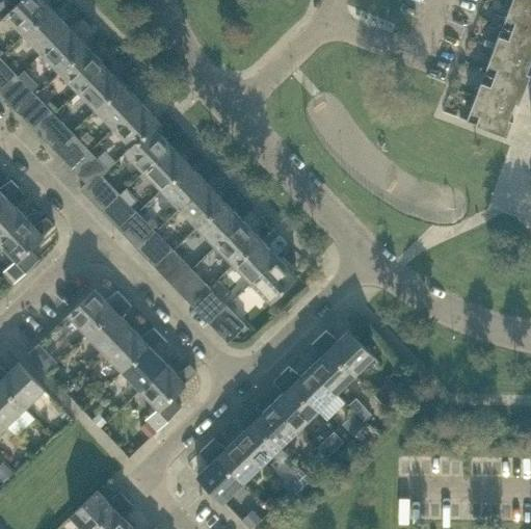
[(41,0),(22,0),(5,17),(6,19),(7,18),(25,35),(51,10),(41,0)]
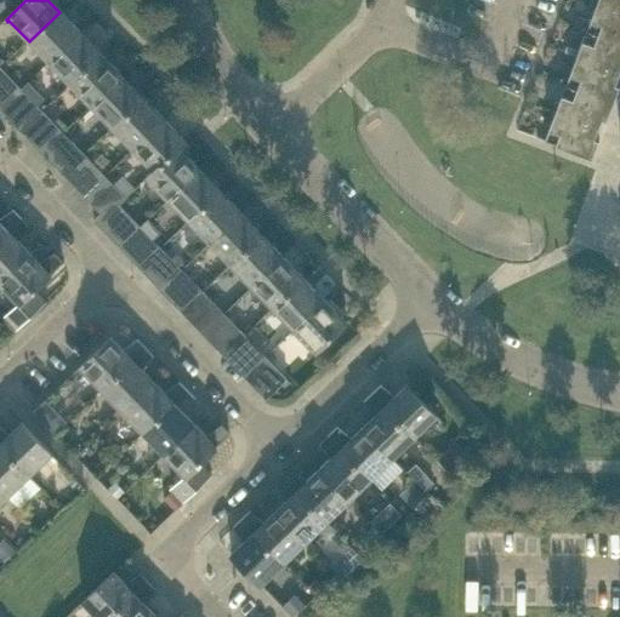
[(619,0),(598,0),(597,5),(619,13),(619,0)]
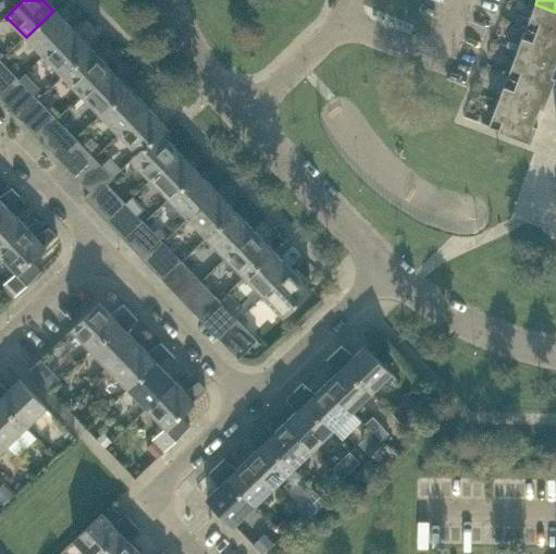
[(555,12),(535,4),(526,29),(555,40),(555,12)]
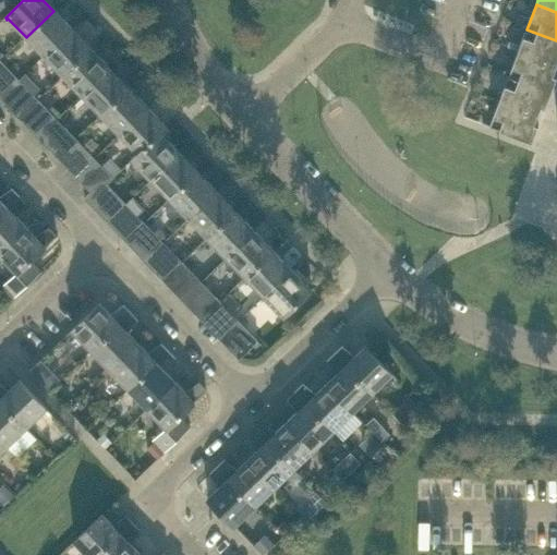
[(45,57),(72,31),(53,11),(26,37),(45,57)]
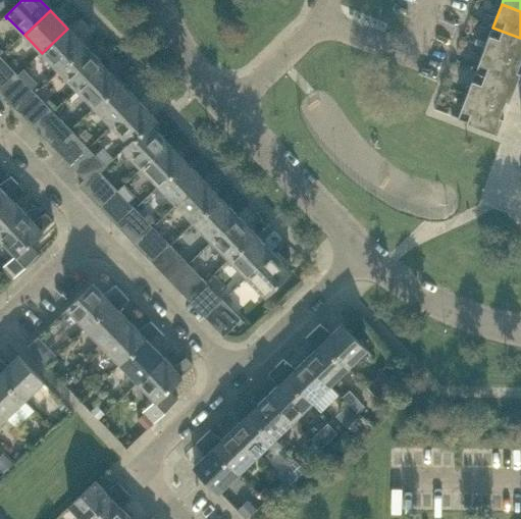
[(520,38),(492,28),(484,50),(520,64),(520,61),(520,38)]
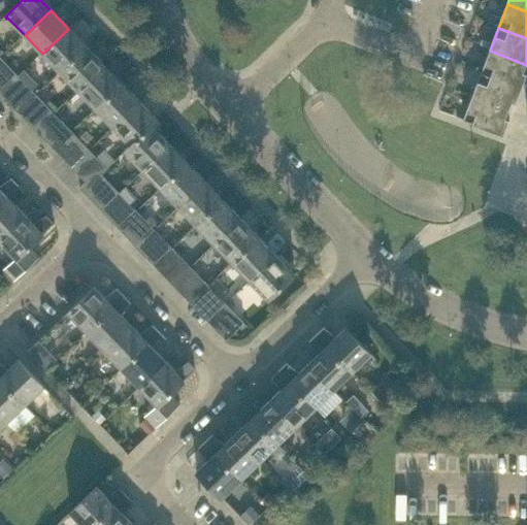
[(60,72),(86,47),(68,29),(42,54),(60,72)]
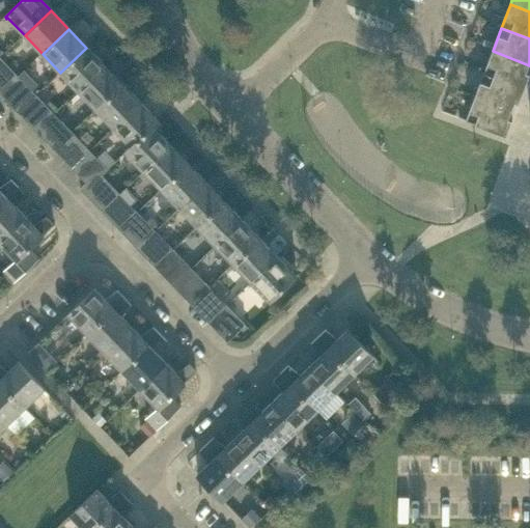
[(78,91),(105,66),(86,48),(60,73),(78,91)]
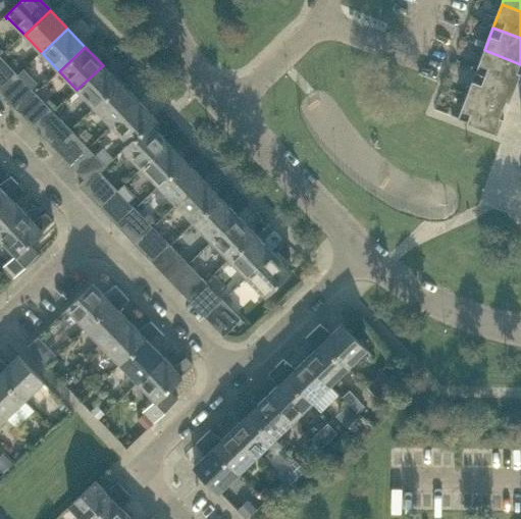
[(517,72),(520,64),(484,50),(475,72),(515,88),(520,73),(517,72)]
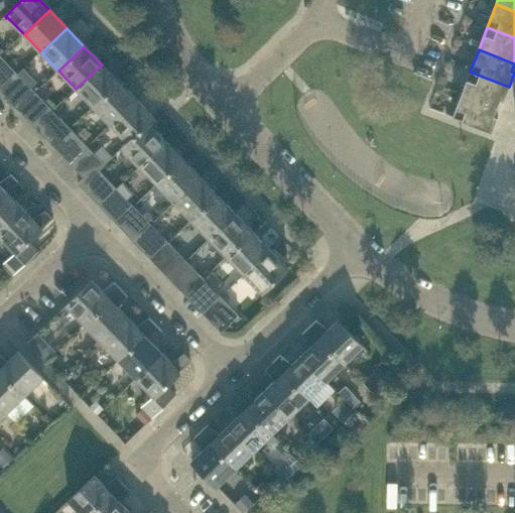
[(0,92),(13,106),(22,98),(31,89),(4,60),(0,63),(0,92)]
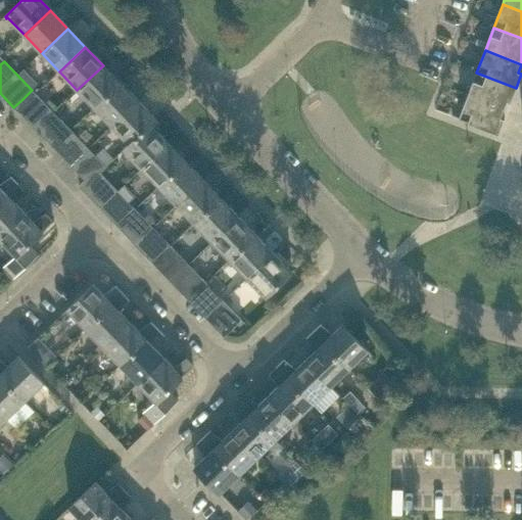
[(95,108),(121,84),(103,65),(77,90),(95,108)]
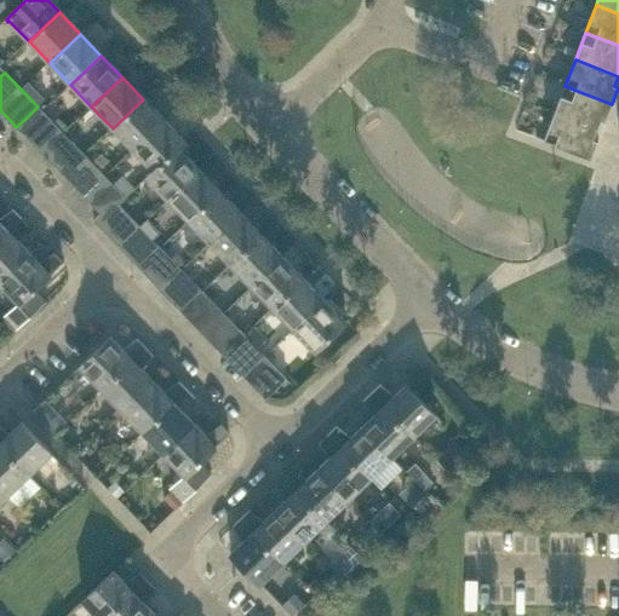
[(605,122),(612,104),(565,86),(554,114),(597,131),(601,121),(605,122)]
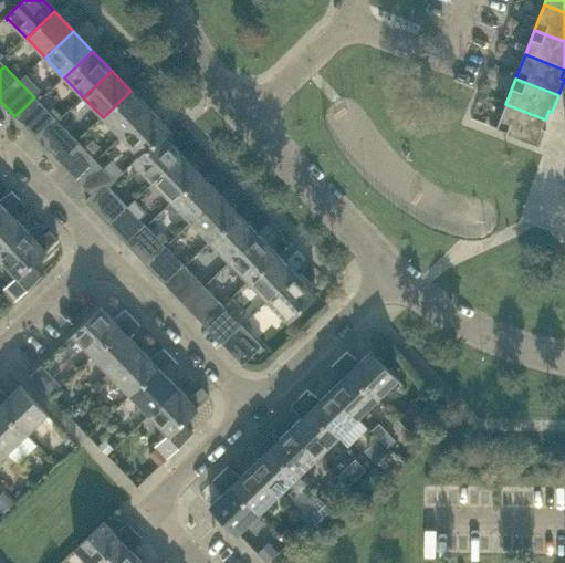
[(122,137),(149,111),(131,91),(103,117),(122,137)]
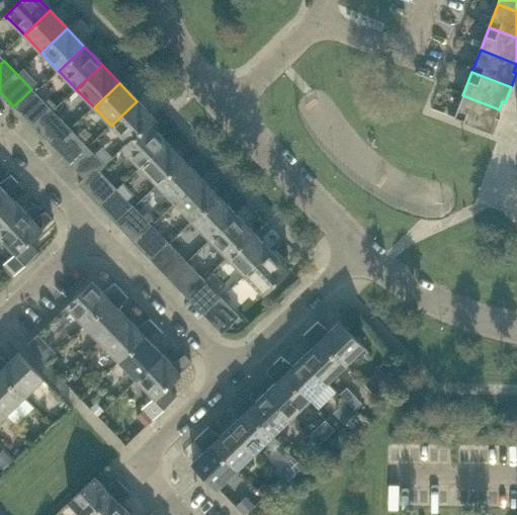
[(29,105),(20,113),(25,119),(44,102),(31,89),(22,98),(29,105)]
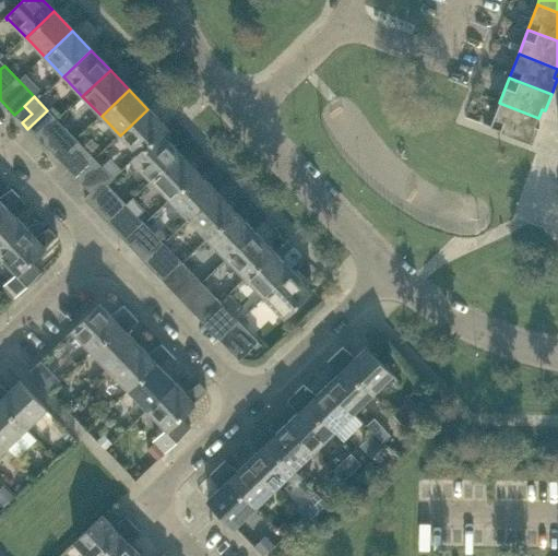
[(535,127),(538,118),(499,103),(490,128),(533,144),(538,128),(535,127)]
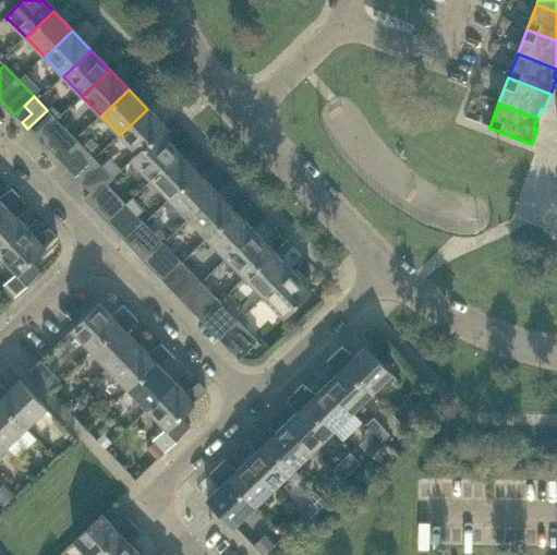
[(14,115),(22,122),(32,113),(24,106),(14,115)]
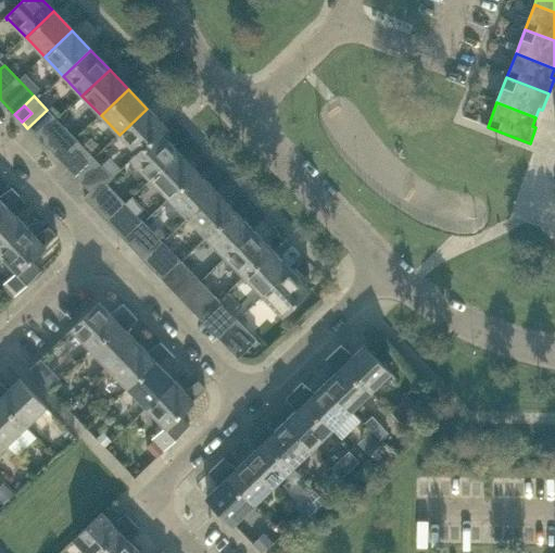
[(165,127),(147,109),(120,135),(137,153),(138,154),(159,134),(160,135),(166,128),(165,127)]
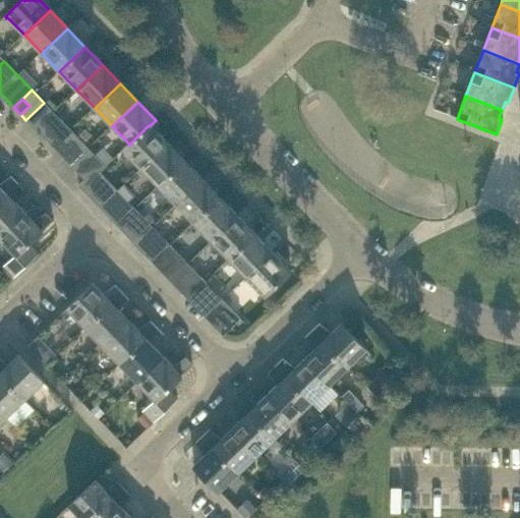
[(44,103),(25,120),(45,139),(62,122),(44,103)]
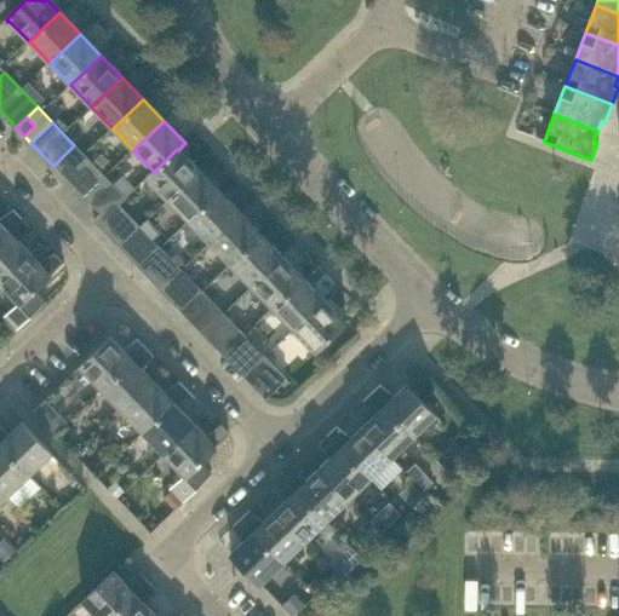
[(68,161),(78,171),(89,160),(74,145),(53,166),(58,171),(68,161)]
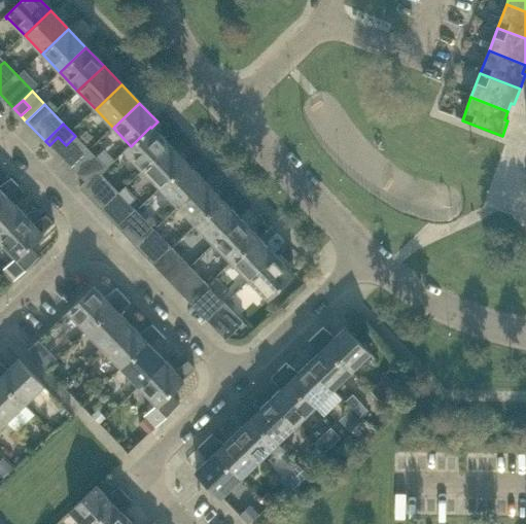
[(169,145),(151,128),(150,127),(131,146),(130,145),(124,151),(125,153),(126,152),(143,170),(169,145)]
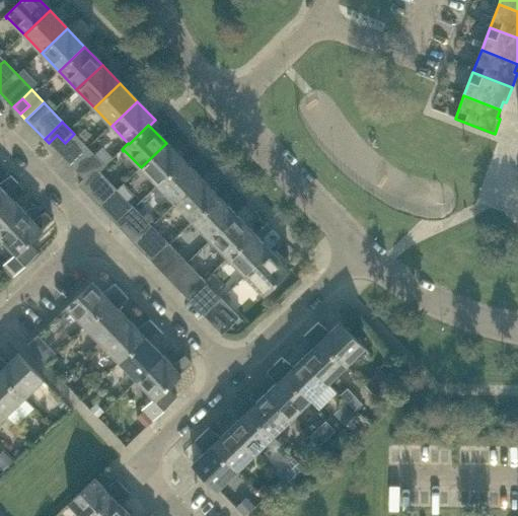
[(94,156),(74,134),(65,143),(56,151),(77,173),(94,156)]
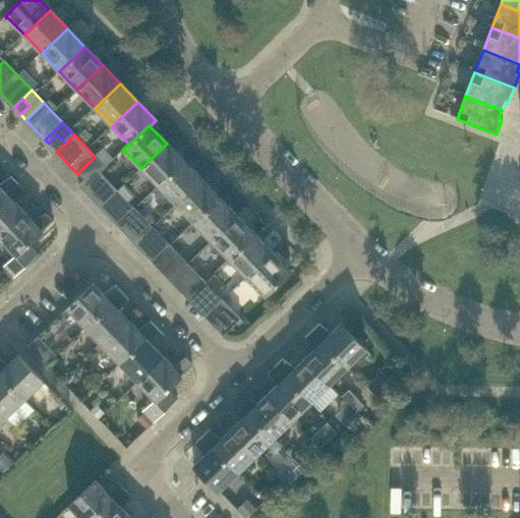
[(56,152),(65,144),(57,135),(49,144),(56,152)]
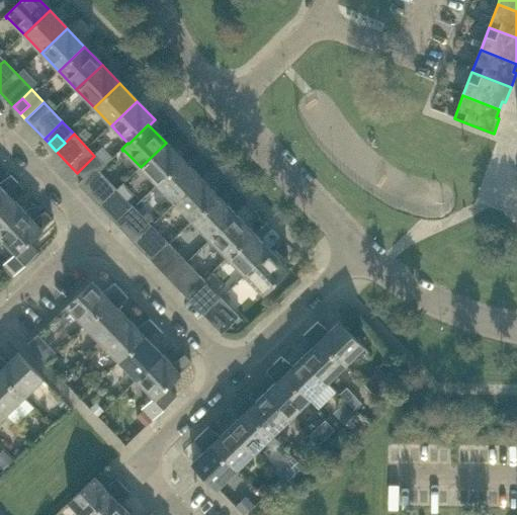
[(158,185),(183,161),(166,143),(141,167),(158,185)]
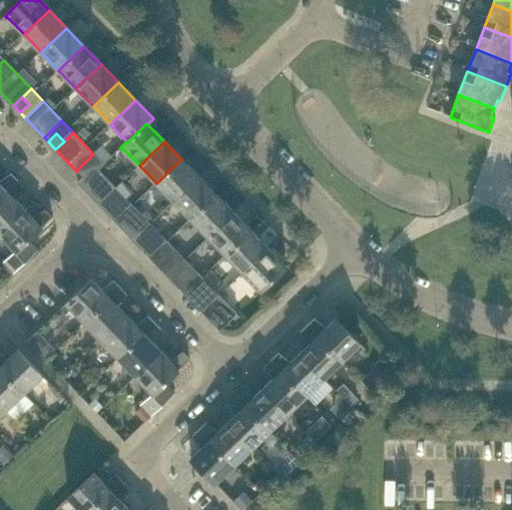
[(98,170),(103,164),(93,154),(76,171),(83,178),(85,175),(94,166),(98,170)]
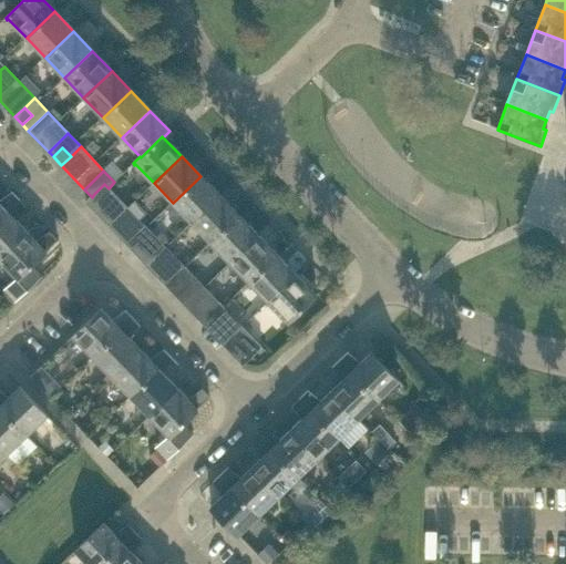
[(192,223),(219,196),(201,176),(173,203),(192,223)]
